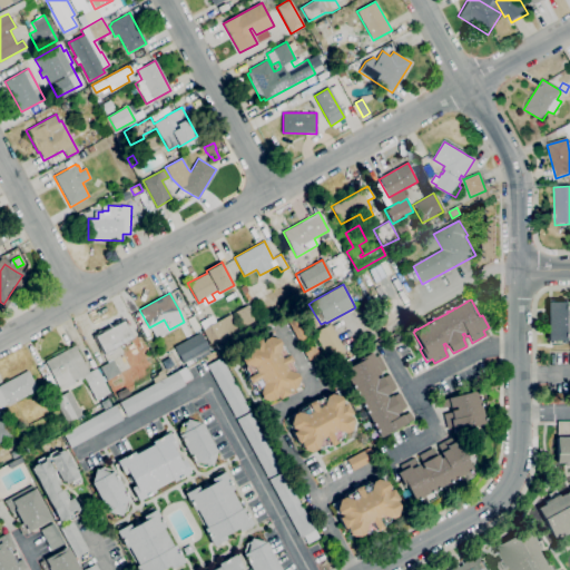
[(569,341),(568,341),(568,343),(549,343),(549,341),(548,341),(548,302),(549,302),(549,300),(564,300),(564,302),(569,302),(569,341)]
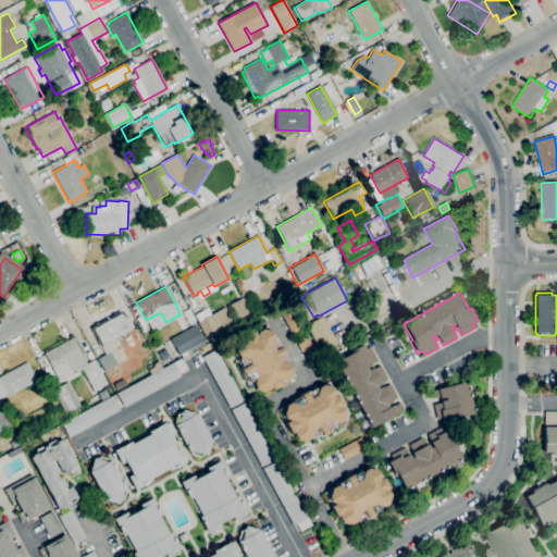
[(237,320),(229,305),(243,297),(250,312),(237,320)]
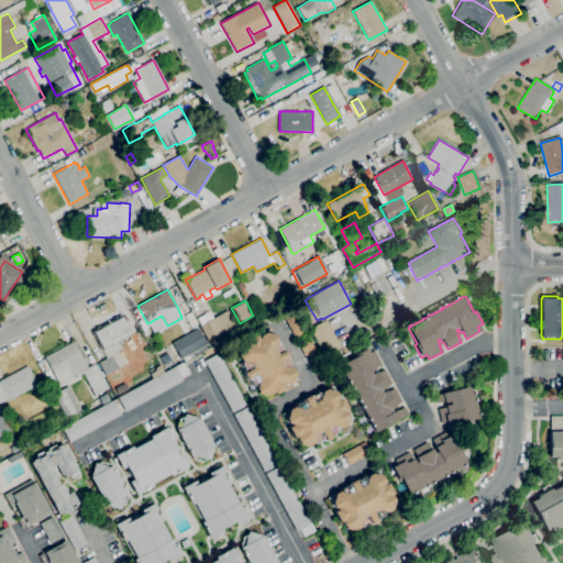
[(295,338),(280,313),(289,308),(304,333),(295,338)]
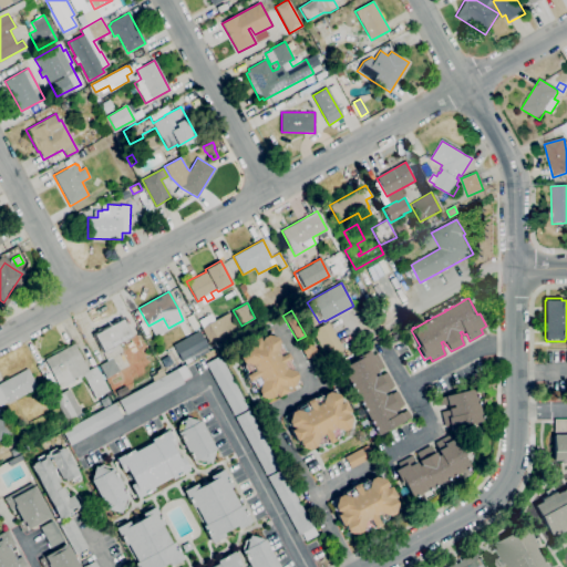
[(209,343),(202,328),(198,320),(210,313),(215,320),(228,312),(237,328),(209,343)]
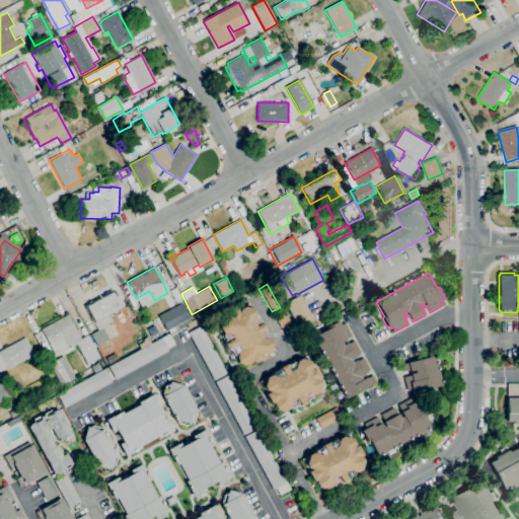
[(98,329),(93,321),(94,321),(86,306),(112,292),(121,307),(117,309),(119,312),(115,314),(113,311),(108,313),(113,321),(98,329)]
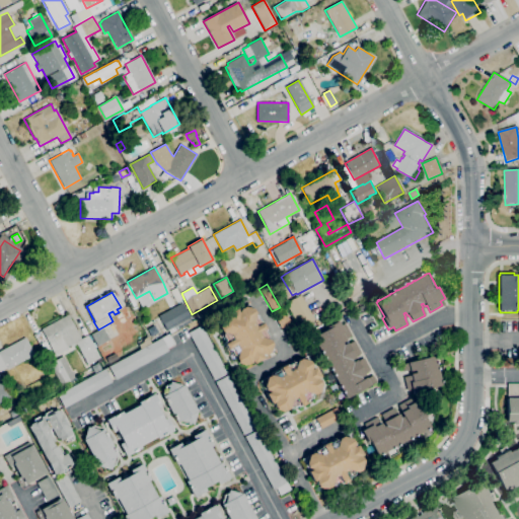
[(299,328),(285,303),(300,295),(314,320),(299,328)]
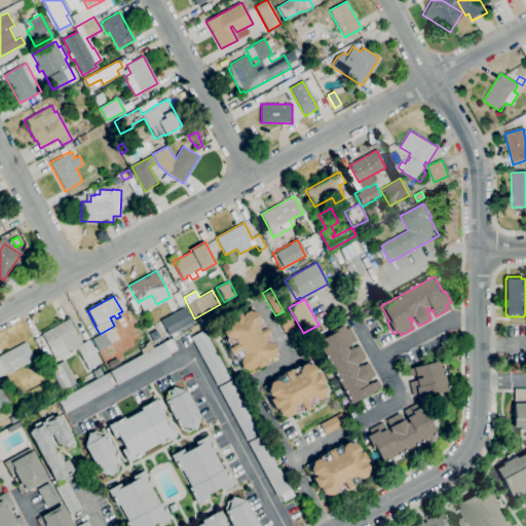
[(168,336),(160,321),(186,307),(193,322),(168,336)]
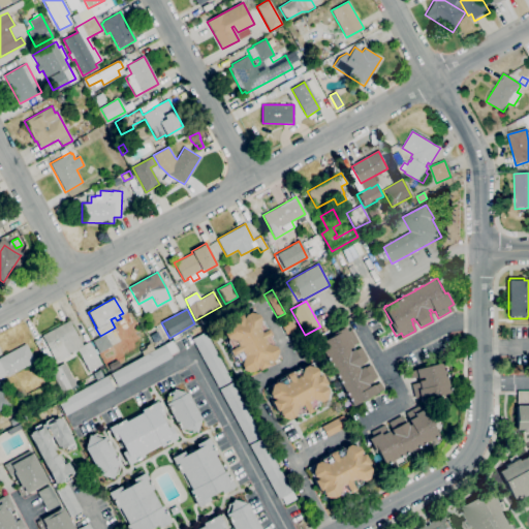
[(250,371),(242,369),(240,365),(238,364),(235,356),(232,356),(228,348),(228,346),(226,342),(226,339),(224,338),(222,334),(225,324),(229,322),(231,323),(229,320),(240,314),(242,318),(243,315),(247,313),(257,315),(259,319),(258,321),(261,321),(265,329),(267,329),(270,335),(269,337),(273,344),(276,350),(274,360),(273,361),(274,362),(257,370),(256,368),(250,371)]
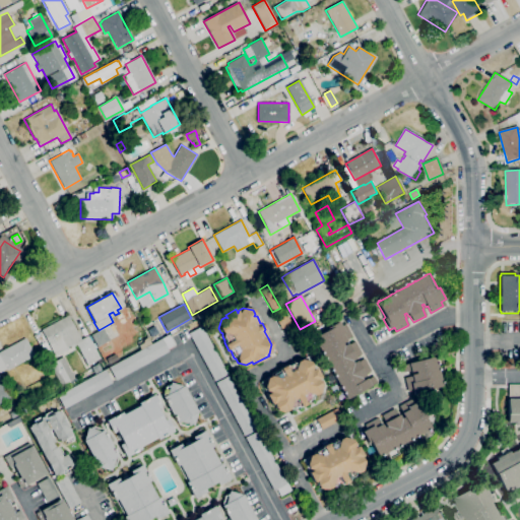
[(280,329),(275,318),(285,313),(291,323),(280,329)]
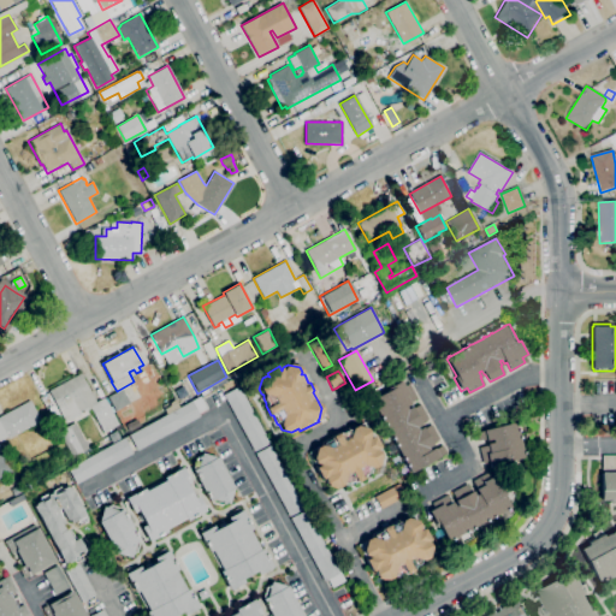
[(104,432),(90,408),(66,422),(48,391),(81,373),(96,401),(104,397),(119,424),(104,432)]
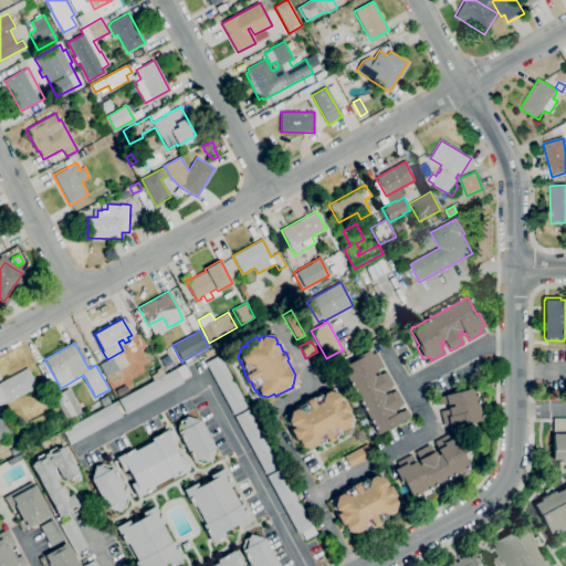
[(377,435),(374,429),(373,429),(371,427),(374,427),(370,422),(369,422),(369,421),(369,420),(364,410),(363,410),(362,408),(363,408),(360,404),(359,405),(358,402),(359,401),(354,390),(353,391),(352,389),(353,389),(350,385),(349,385),(348,384),(349,383),(344,371),(342,373),(342,370),(343,370),(341,367),(357,359),(356,357),(368,349),(371,355),(376,353),(383,366),(376,369),(377,370),(375,373),(376,375),(378,374),(379,375),(386,371),(394,385),(386,389),(387,390),(385,391),(386,394),(388,392),(389,394),(396,390),(404,404),(397,408),(397,409),(396,410),(397,412),(399,411),(399,412),(407,409),(410,416),(377,435)]
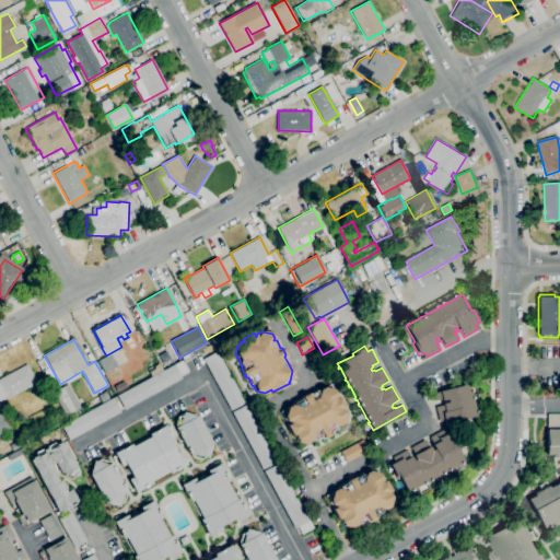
[(231,410),(202,359),(217,351),(245,403),(231,410)]
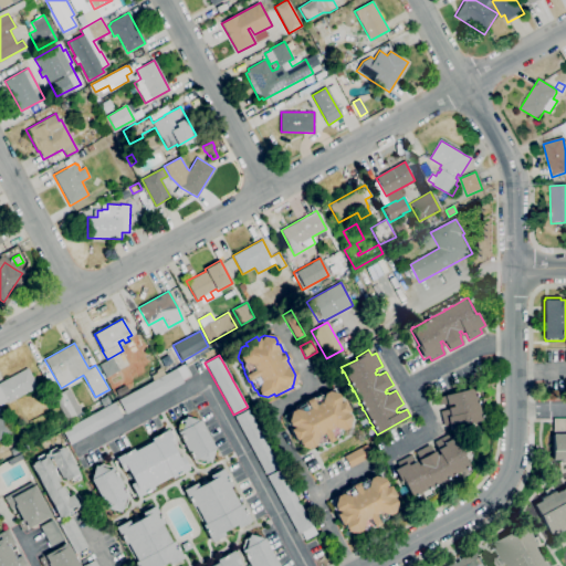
[(106,377),(98,365),(113,357),(119,370),(106,377)]
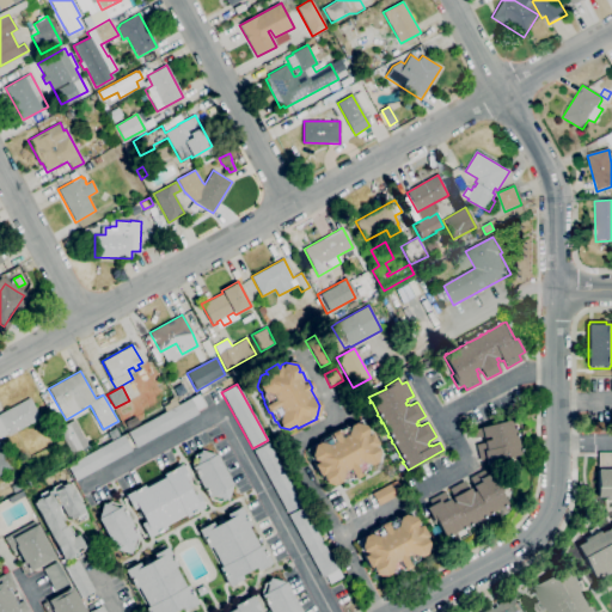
[(135,447),(127,432),(190,398),(199,395),(204,405),(196,409),(199,414),(135,447)]
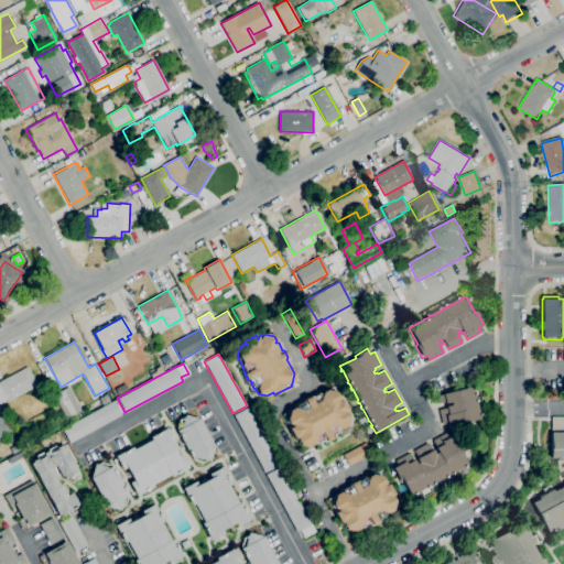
[(0,403),(0,380),(28,366),(38,384),(8,401),(7,400),(0,403)]
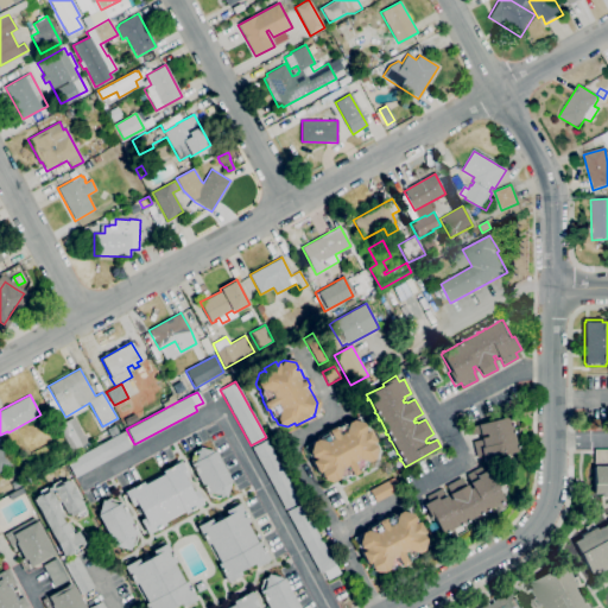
[(71,451),(57,425),(74,417),(83,435),(89,431),(93,439),(71,451)]
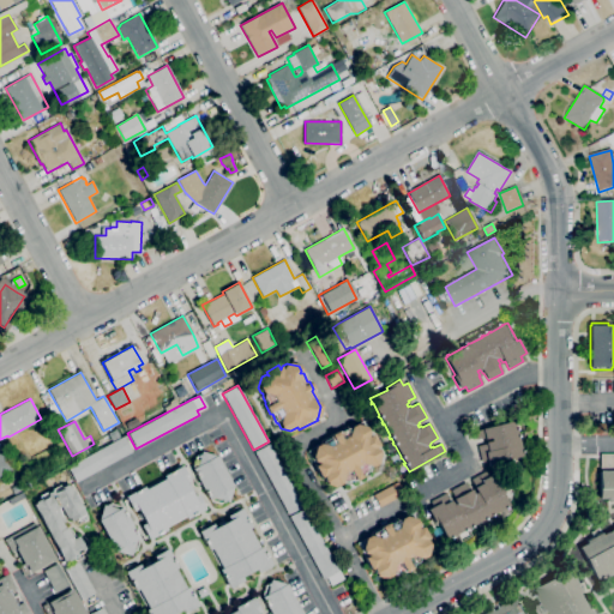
[(491,464),(489,461),(481,462),(477,446),(486,444),(486,443),(491,440),(489,438),(485,439),(485,438),(476,440),(474,432),(482,429),(482,428),(515,421),(523,456),(491,464)]
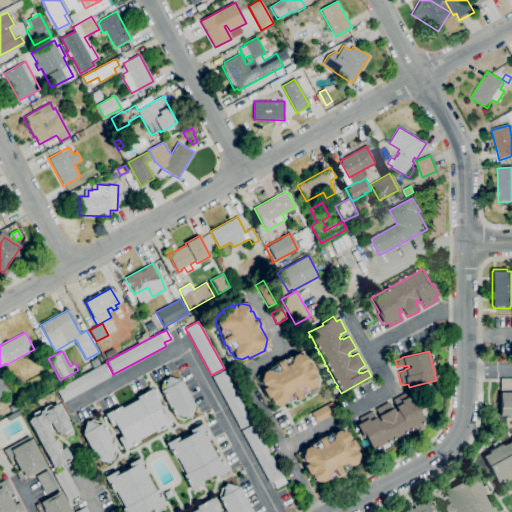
[(280,405),(272,403),(269,399),(269,397),(267,398),(261,388),(263,387),(256,376),(274,366),(275,363),(280,360),(283,360),(296,354),(304,356),(307,360),(306,364),(310,362),(315,372),(312,374),(315,375),(316,378),(314,387),(299,396),(300,397),(294,400),(292,399),(287,402),(285,401),(284,403),(280,405)]
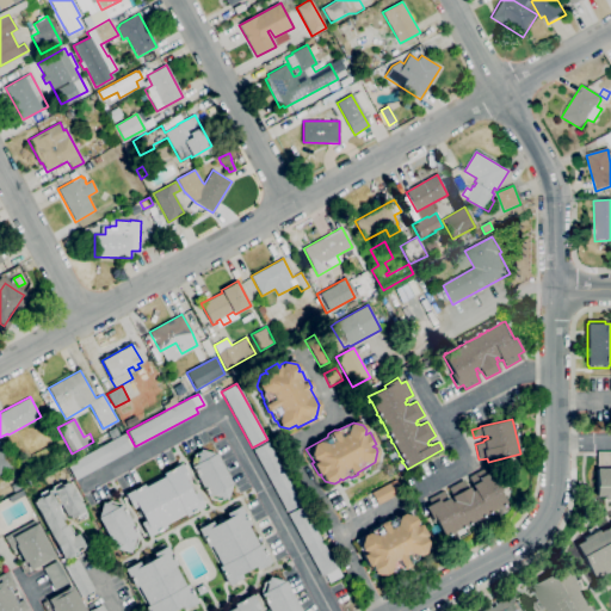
[(111,438),(107,431),(116,426),(119,433),(111,438)]
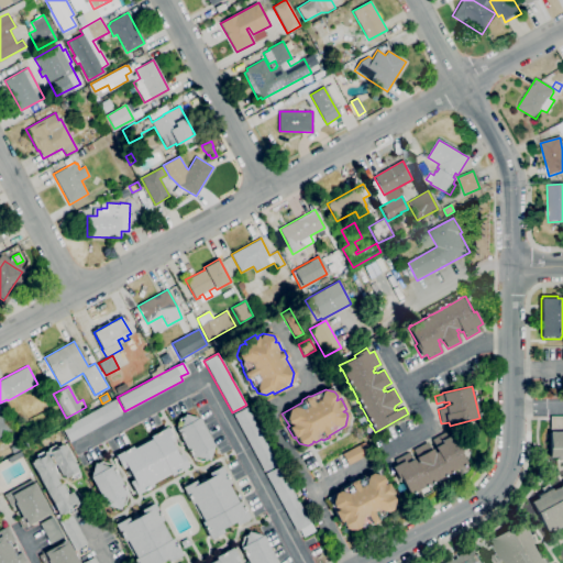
[(69,442),(62,428),(113,399),(121,414),(69,442)]
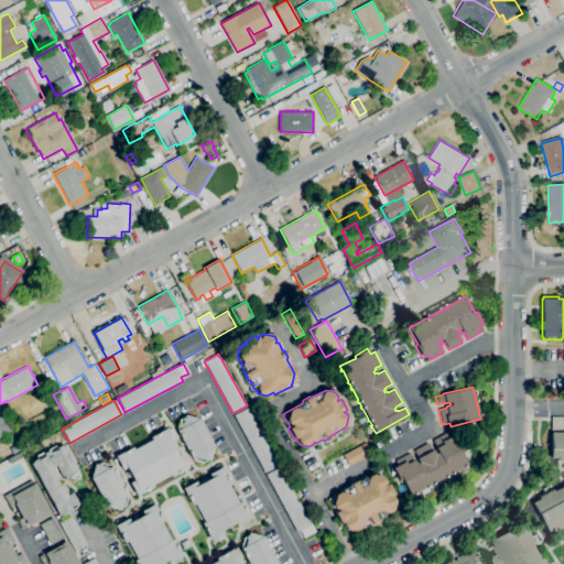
[(264,473),(232,415),(247,408),(279,465),(264,473)]
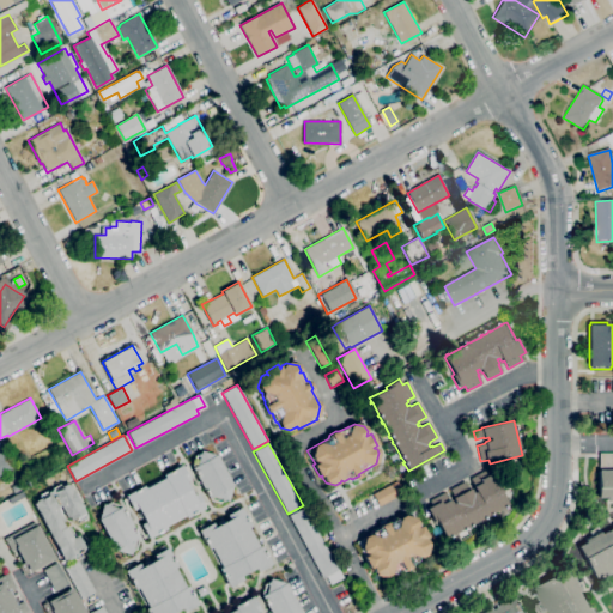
[(0,474),(0,448),(1,448),(12,468),(0,474)]
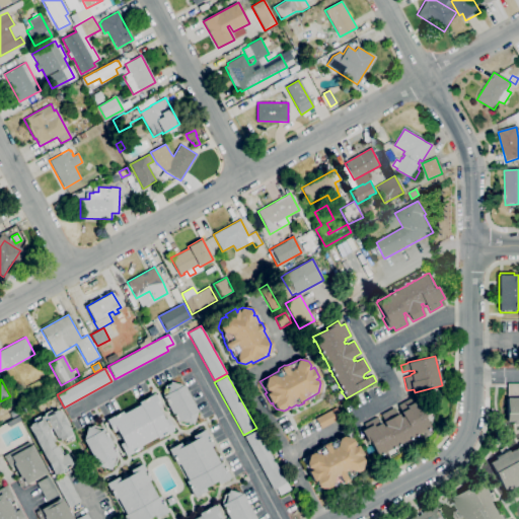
[(187,426),(177,423),(162,396),(165,385),(166,386),(166,383),(169,384),(169,381),(181,385),(182,385),(197,411),(193,425),(190,424),(189,425),(187,424),(187,426)]
